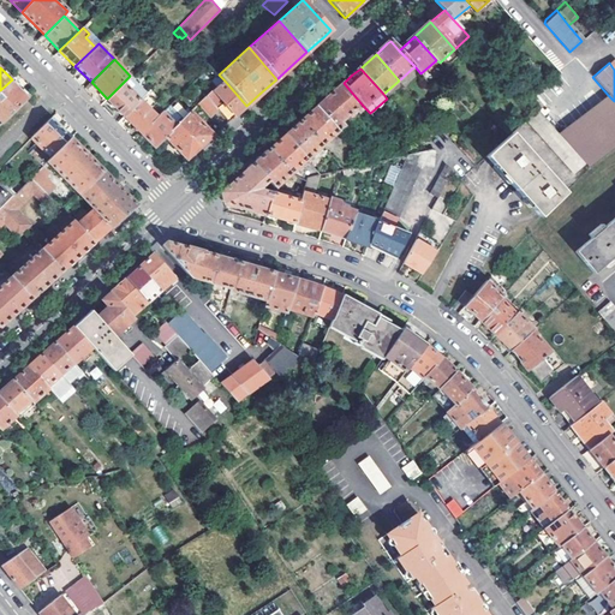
[(130,76),(107,99),(124,115),(141,100),(147,93),(130,76)]
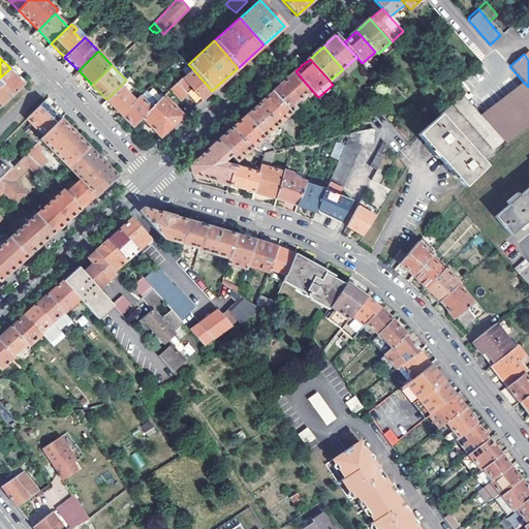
[(0,104),(1,106),(25,83),(10,68),(0,78),(0,104)]
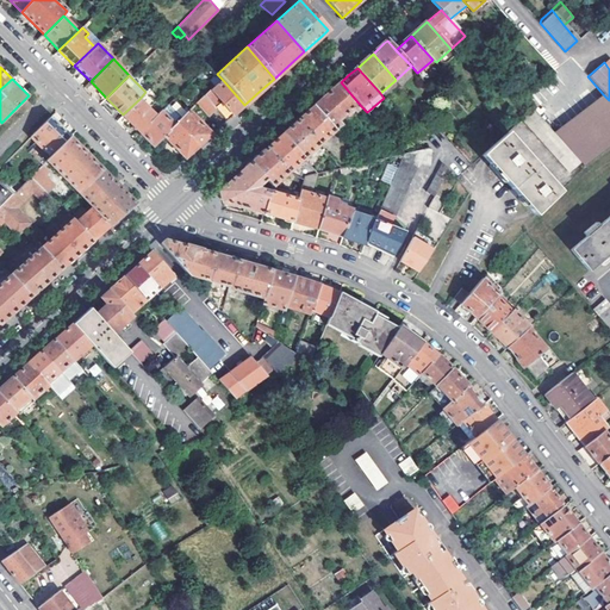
[(244,105),(222,79),(205,97),(216,110),(228,120),(232,117),(244,105)]
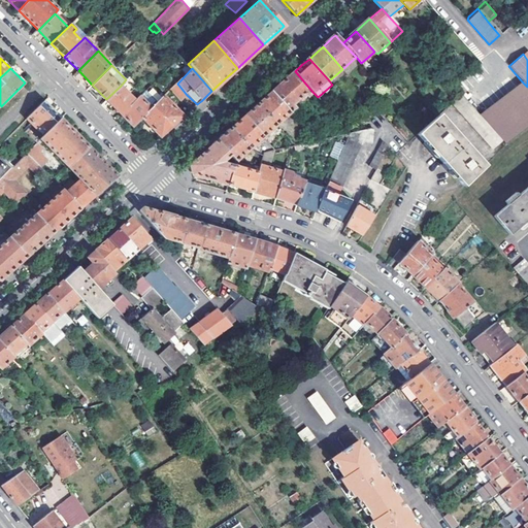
[(292,74),(284,81),(302,102),(312,92),(295,71),(292,74)]
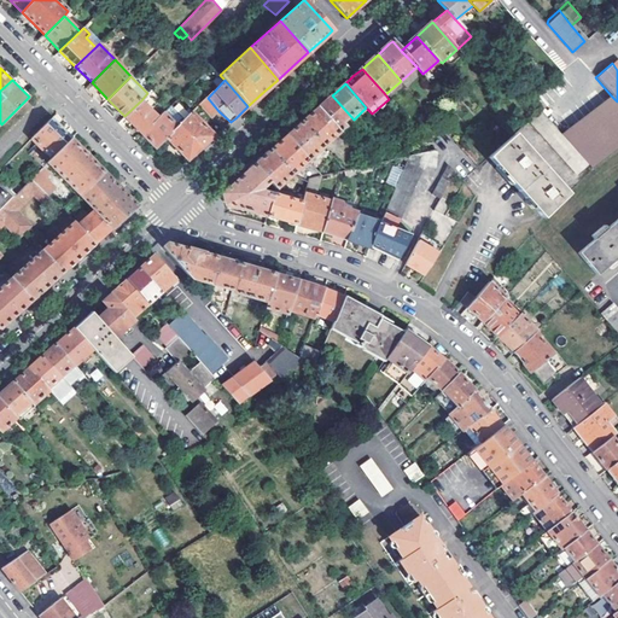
[(322,104),(318,108),(339,132),(354,120),(332,95),(322,104)]
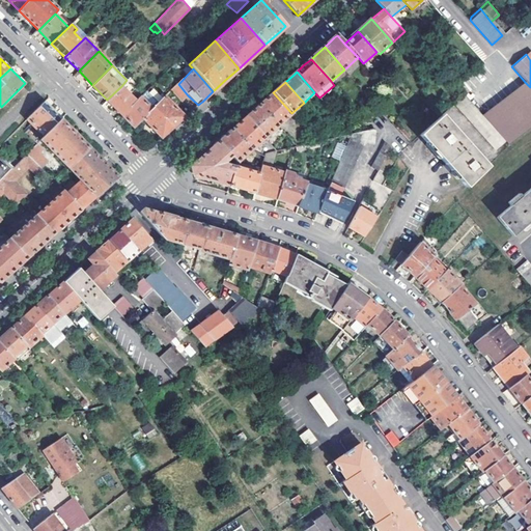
[(530,87),(525,82),(482,116),(505,141),(507,144),(515,136),(530,127),(530,87)]
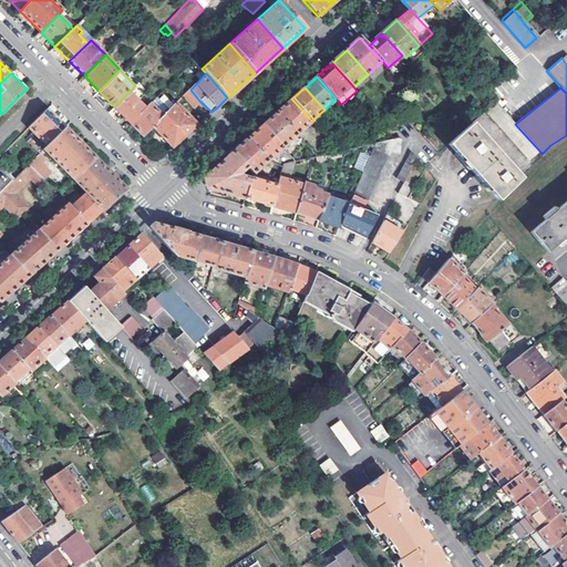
[(184,94),(195,106),(200,102),(191,90),(184,94)]
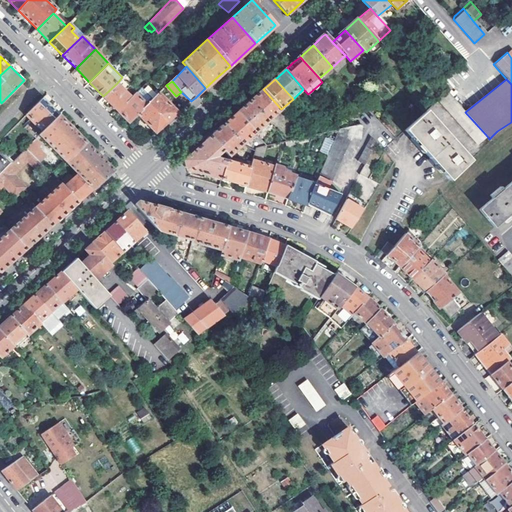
[(117,83),(103,96),(117,110),(131,97),(117,83)]
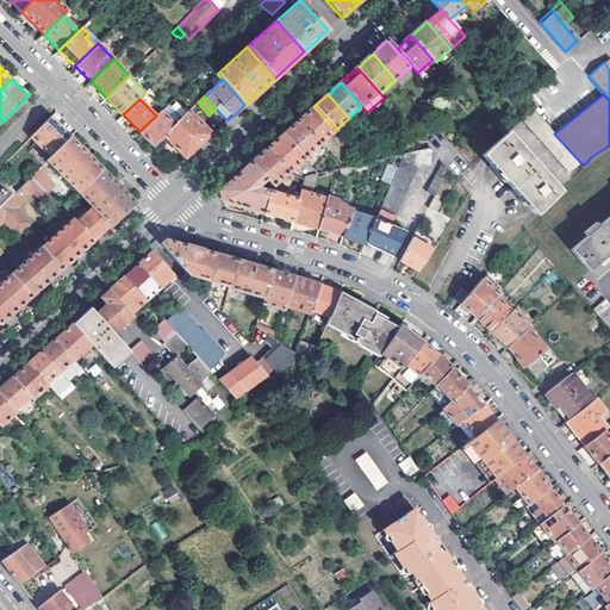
[(139,131),(154,145),(163,136),(178,123),(181,119),(167,105),(156,116),(139,131)]
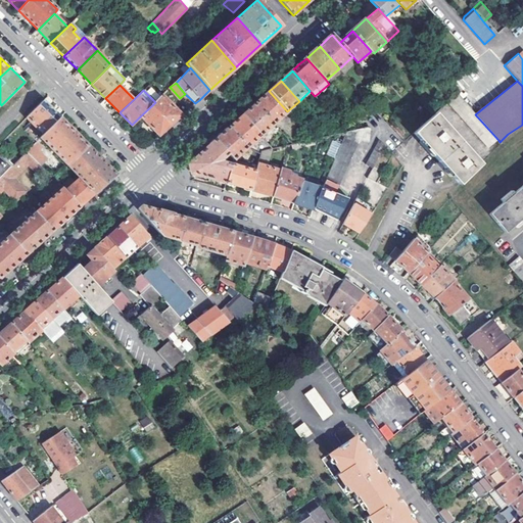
[(266,94),(255,103),(274,124),(287,111),(269,91),(266,94)]
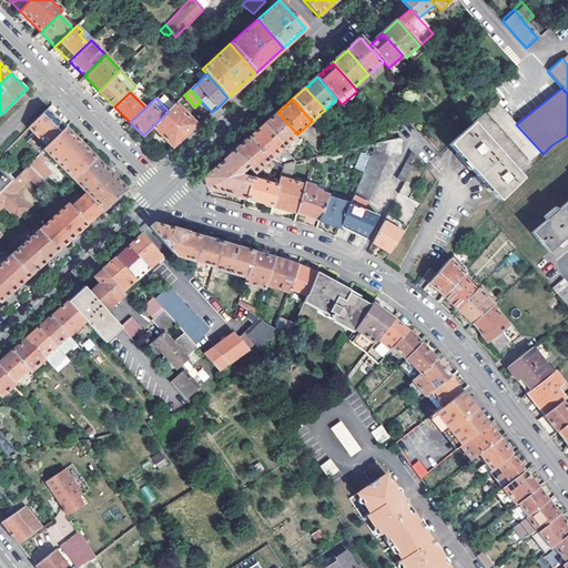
[(485,113),(528,162),(540,151),(516,124),(497,102),(485,113)]
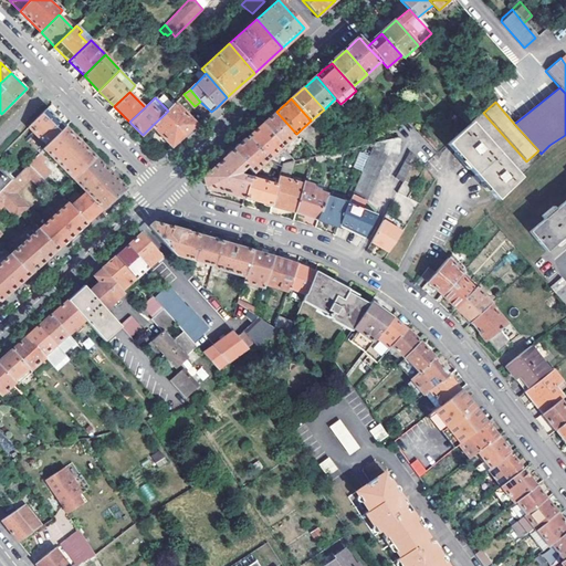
[(197,125),(176,103),(168,111),(165,114),(186,135),(188,133),(197,125)]
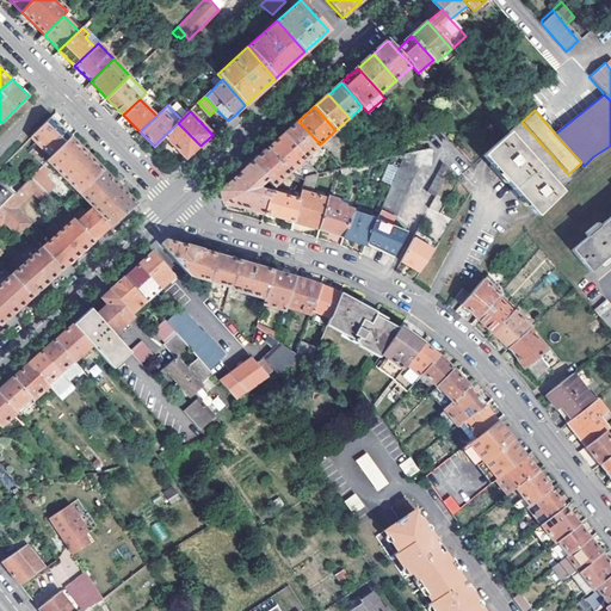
[(50,118),(31,137),(51,158),(69,139),(50,118)]
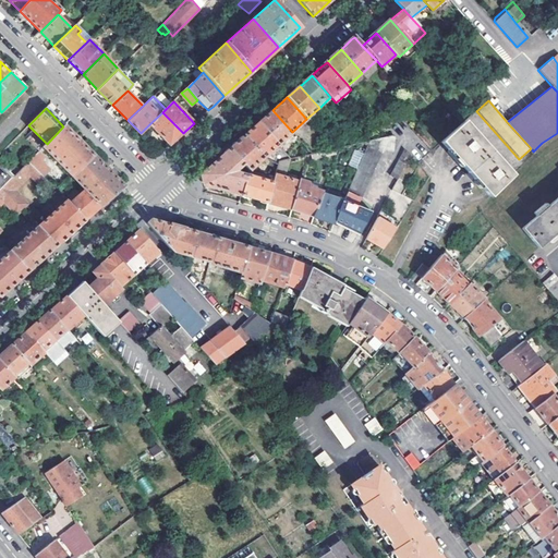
[(263,120),(258,123),(278,144),(292,132),(273,110),(263,120)]
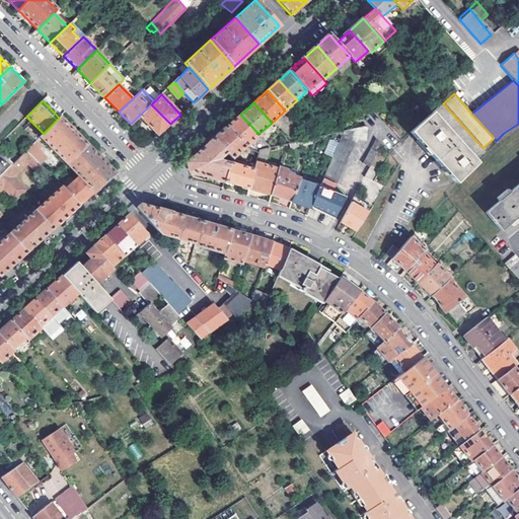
[(139,116),(157,135),(168,126),(170,124),(151,104),(139,116)]
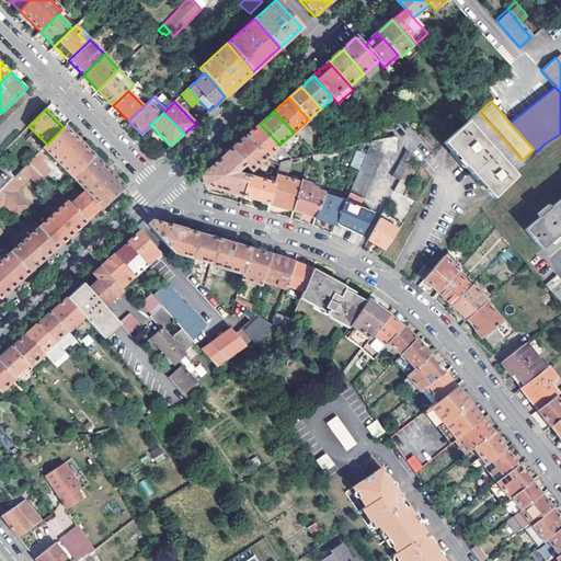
[(258,126),(247,136),(265,158),(279,145),(260,124),(258,126)]
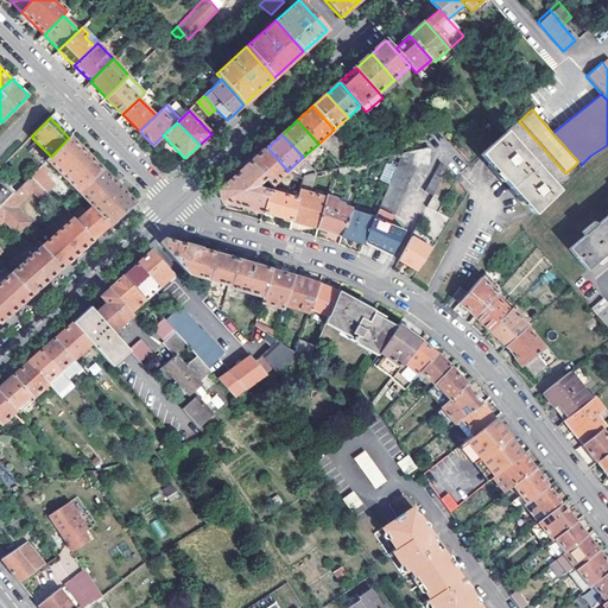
[(480,157),(532,215),(556,191),(505,134),(480,157)]
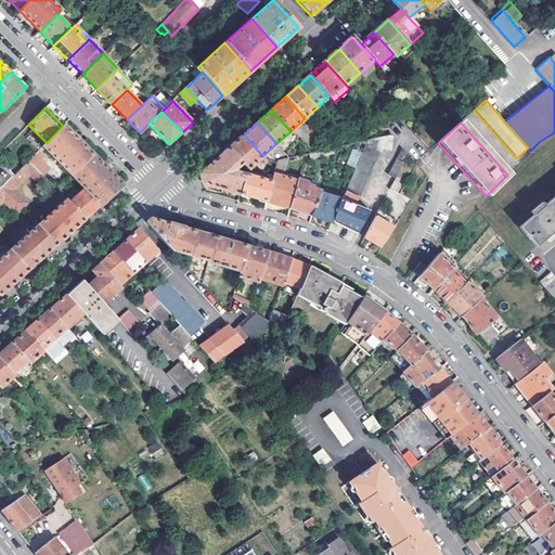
[(42,146),(72,176),(92,155),(78,140),(63,126),(47,143),(42,146)]
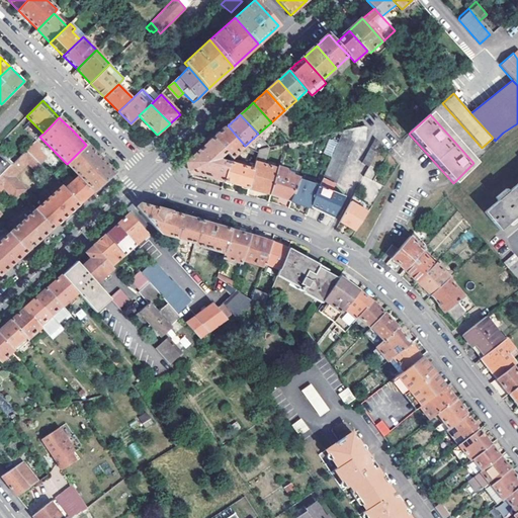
[(218,135),(214,138),(228,153),(232,158),(245,146),(228,125),(218,135)]
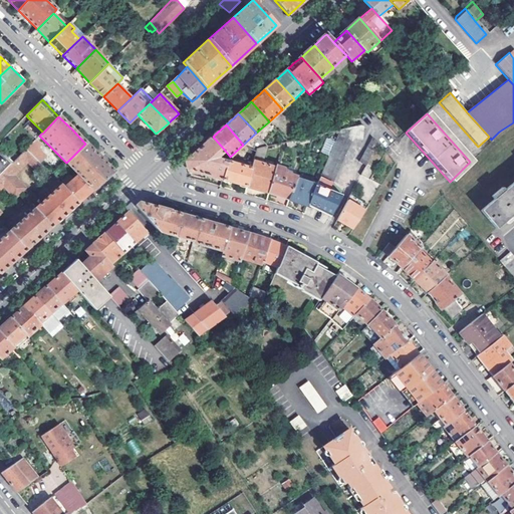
[(362,125),(340,131),(320,178),(333,183),(351,141),(355,138),(362,142),(364,127),(362,125)]
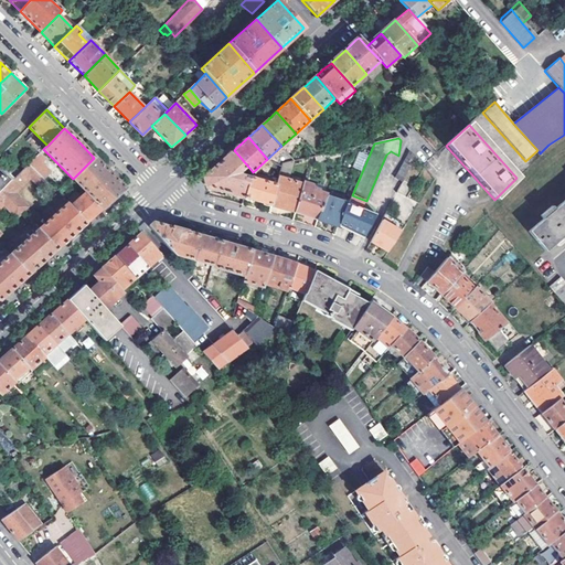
[(226,157),(204,177),(206,188),(245,199),(251,180),(241,177),(240,173),(248,167),(234,150),(226,157)]
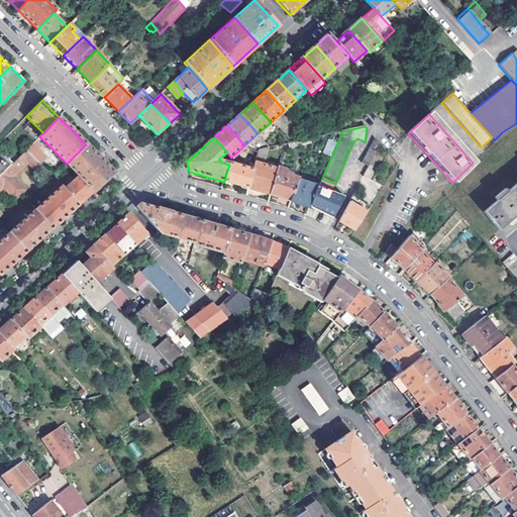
[(382,145),(375,138),(362,164),(369,168),(382,145)]
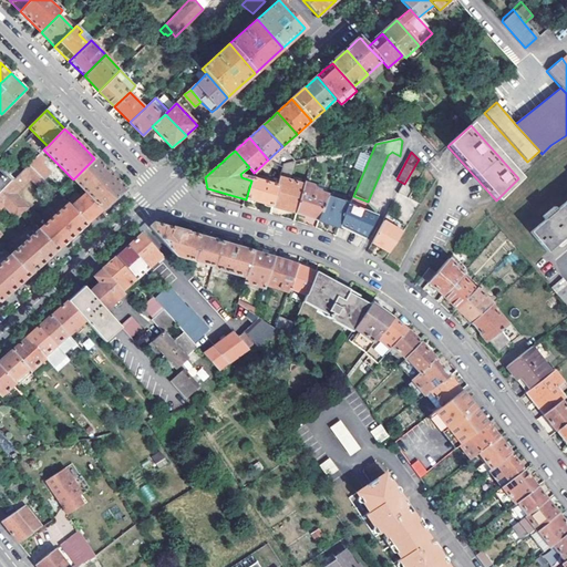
[(40,154),(34,160),(41,165),(42,164),(45,160),(40,154)]
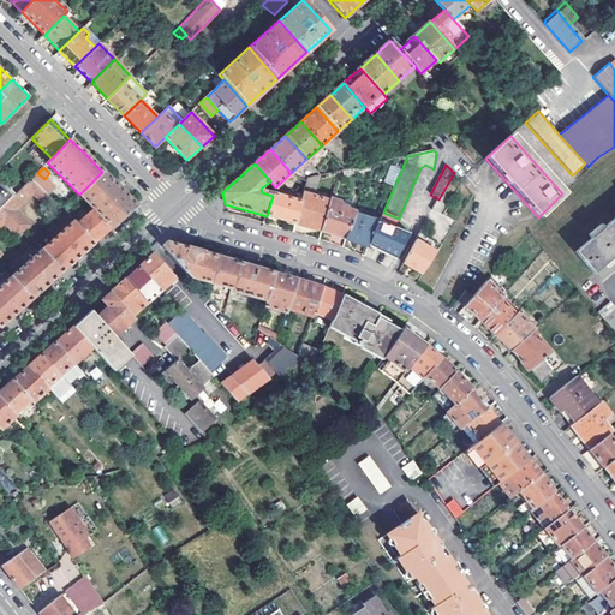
[(112,228),(136,206),(119,189),(102,172),(79,195),(93,208),(112,228)]
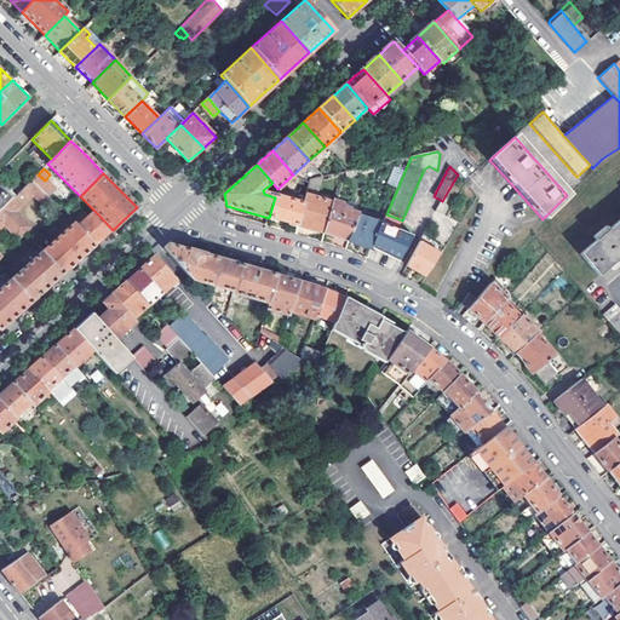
[(32,181),(49,197),(56,189),(46,179),(45,181),(38,174),(32,181)]
